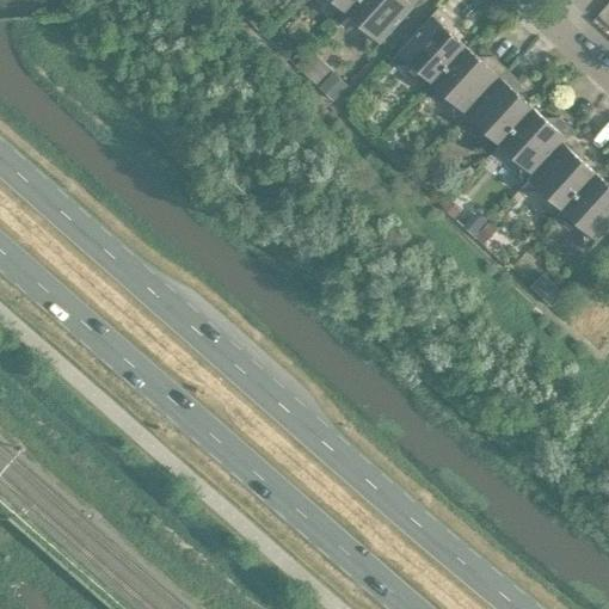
[(328,0),(343,13),(355,0),(328,0)]
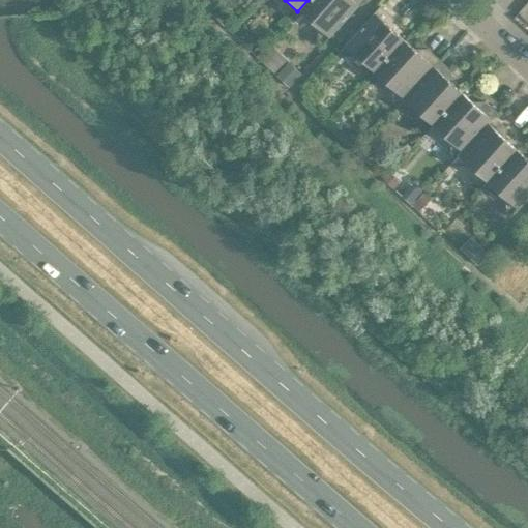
[(308,0),(297,11),(320,32),(316,36),(316,44),(319,46),(320,47),(362,0),(361,0),(308,0)]
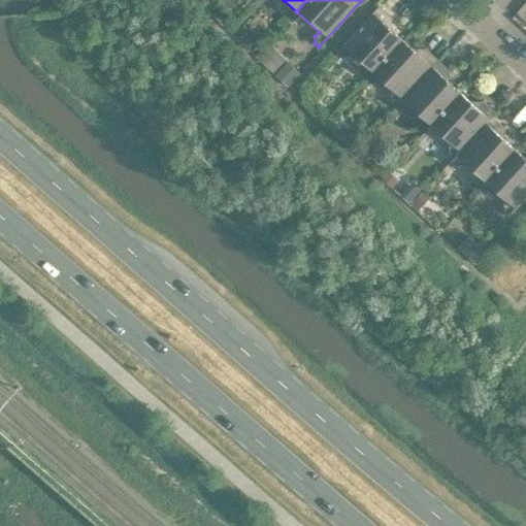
[(525,2),(514,14),(525,25),(525,2)]
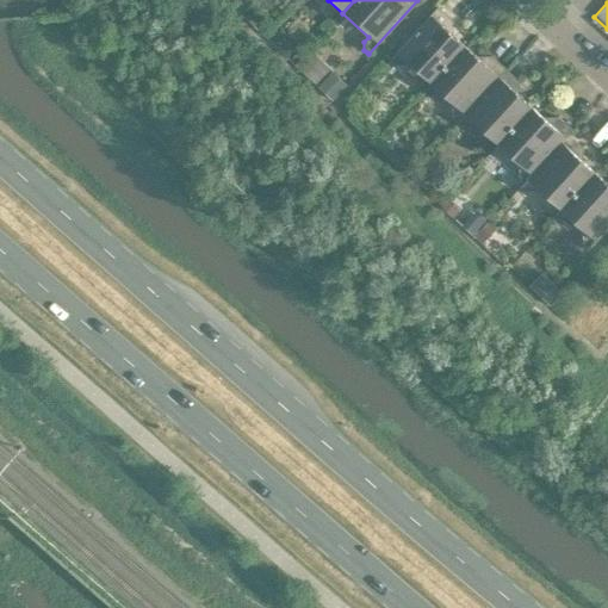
[(435,8),(386,62),(388,63),(391,66),(398,66),(403,61),(429,84),(461,48),(442,30),(450,23),(435,8)]
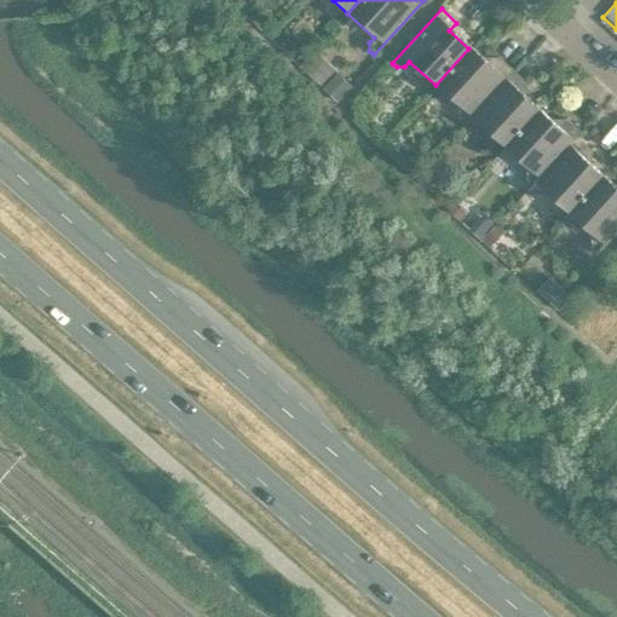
[(468,48),(436,85),(462,109),(456,115),(457,122),(461,126),(509,71),(495,58),(489,67),(468,48)]
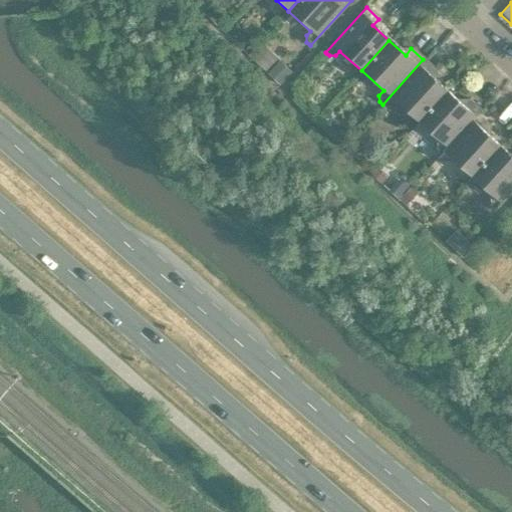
[(248,57),(248,58),(265,74),(266,73),(274,65),(276,61),(277,60),(260,44),(256,48),(248,57)]
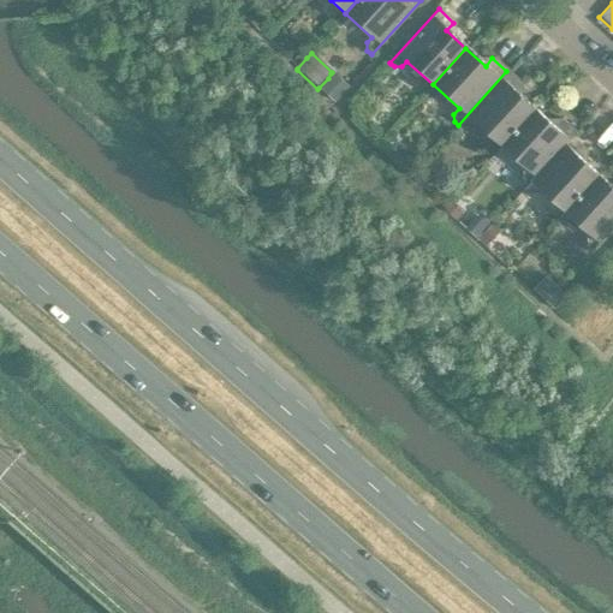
[(506,71),(458,125),(460,128),(469,128),(474,121),(500,147),(534,109),(513,91),(521,84),(506,71)]
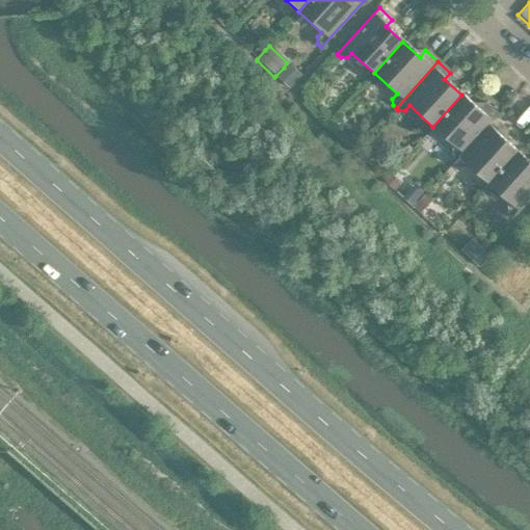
[(284,68),(275,76),(288,88),(299,76),(297,74),(286,63),(284,68)]
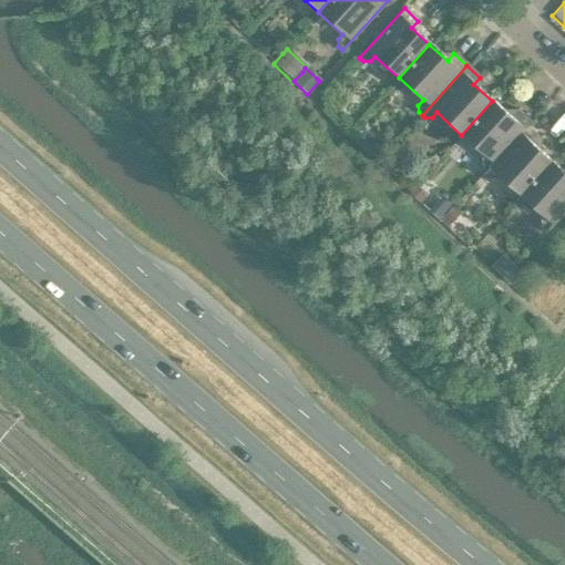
[(510,117),(492,101),(461,135),(484,156),(480,161),(480,168),(483,171),(480,175),(480,176),(525,126),(526,126),(530,123),(516,110),(510,117)]
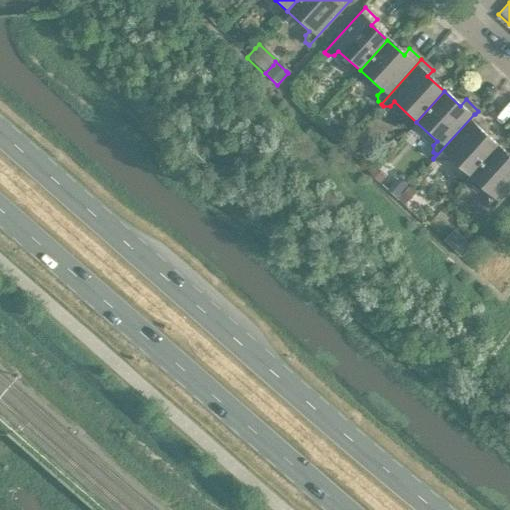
[(475,114),(474,114),(433,159),(436,161),(442,161),(446,156),(468,176),(497,146),(481,131),(486,125),(475,114)]
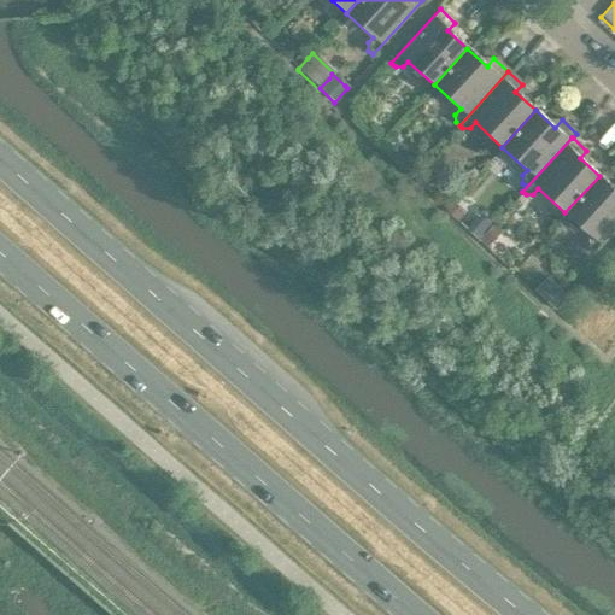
[(614,191),(599,176),(564,212),(591,236),(586,242),(587,250),(590,252),(590,253),(591,255),(614,227),(614,191)]
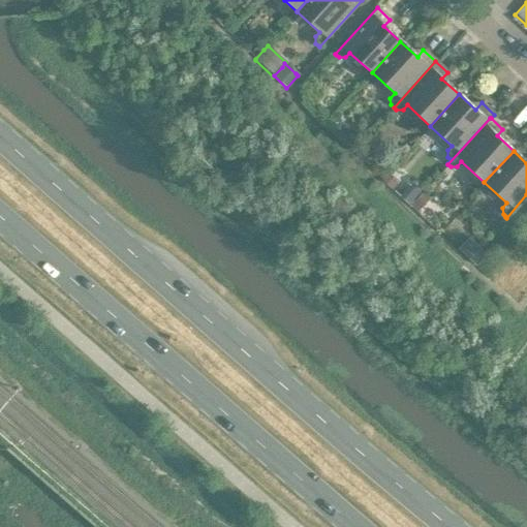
[(385,173),(379,180),(390,189),(396,183),(385,173)]
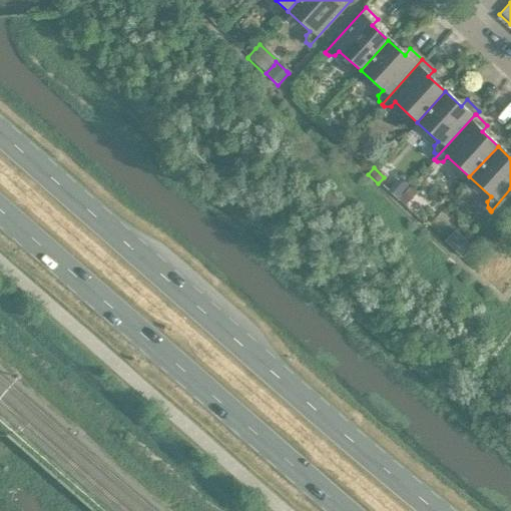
[(399,182),(390,192),(397,198),(406,189),(399,182)]
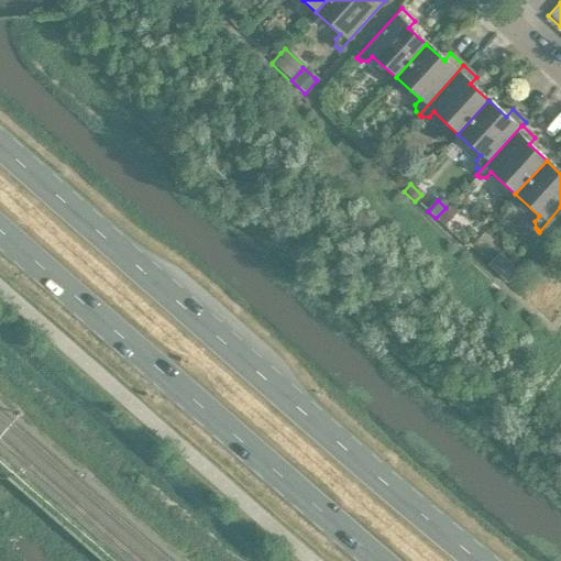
[(449,206),(440,216),(448,222),(455,212),(449,206)]
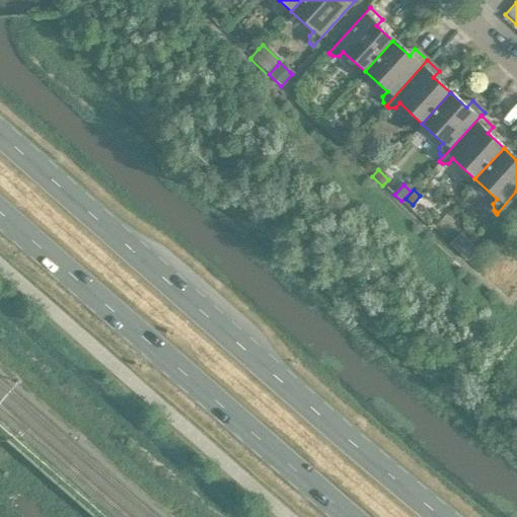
[(459,232),(449,244),(467,261),(477,249),(459,232)]
